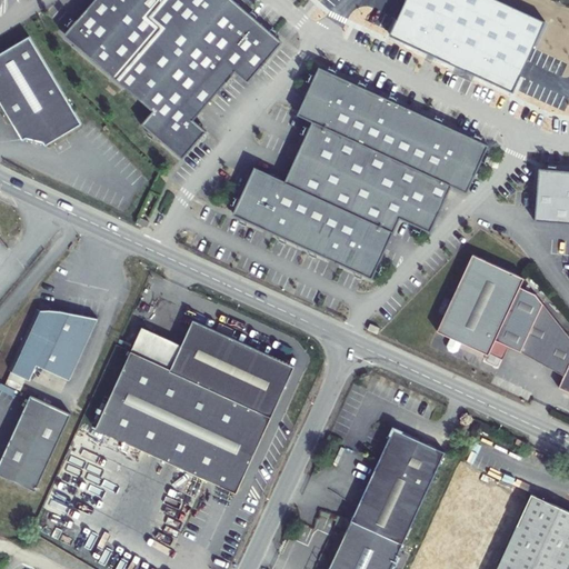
[(281,42),(231,0),(93,0),(63,36),(152,112),(142,125),(182,158),(206,131),(193,120),(235,72),(247,82),(281,42)]
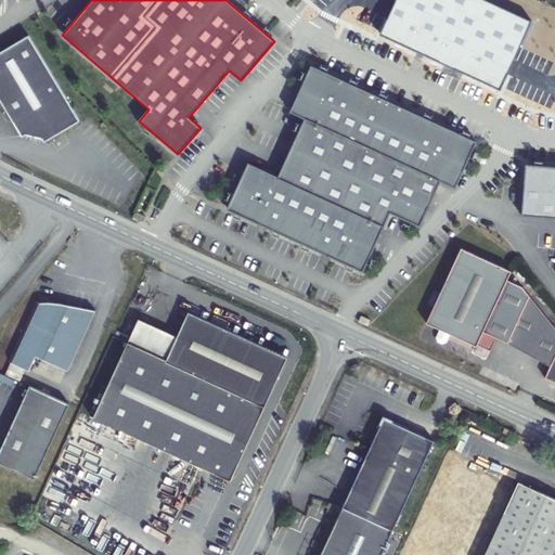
[(532,24),(479,0),(397,0),(381,36),(501,91),(532,24)]
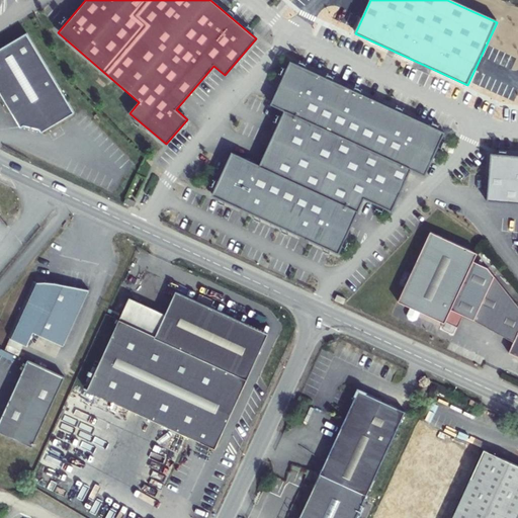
[(38,130),(40,133),(74,113),(26,33),(0,49),(0,94),(12,114),(15,112),(23,125),(38,130)]
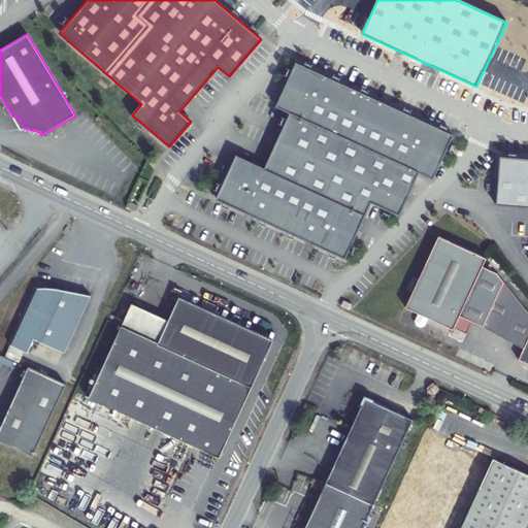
[(453,134),(295,64),(276,106),(291,112),(265,169),(236,156),(217,200),(344,258),(370,201),(398,213),(418,171),(432,178),(453,134)]
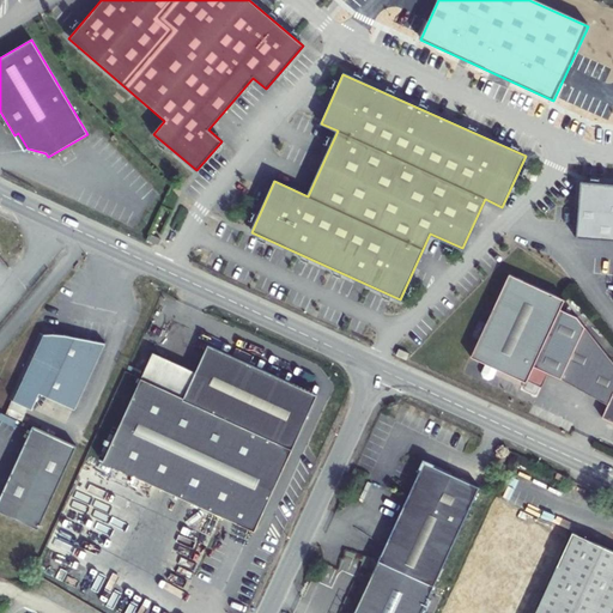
[(612,182),(582,181),(577,235),(612,237),(612,182)]
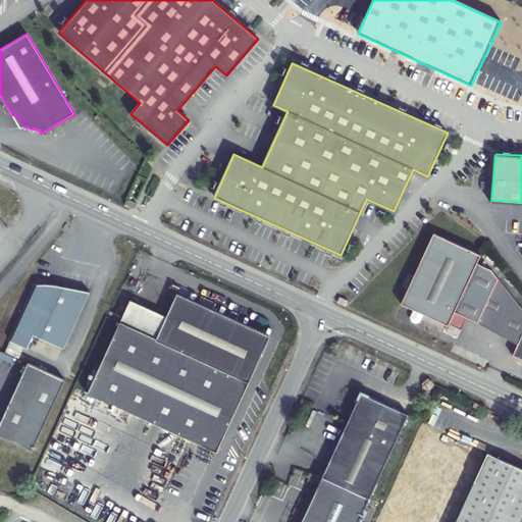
[(124,204),(133,208),(135,203),(126,199),(124,204)]
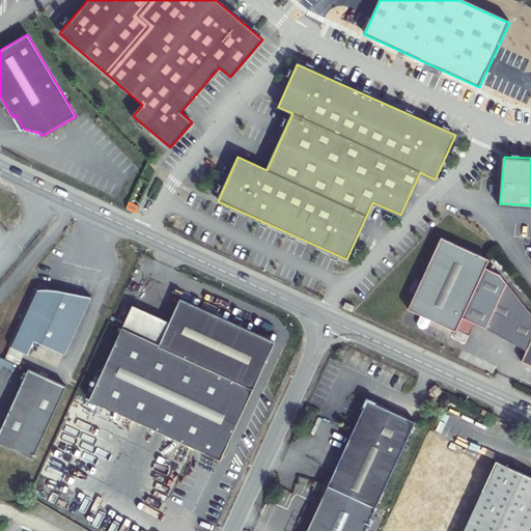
[(530,313),(499,274),(485,268),(488,259),(441,238),(421,280),(417,279),(414,285),(412,286),(410,290),(411,292),(415,295),(408,309),(421,315),(417,324),(419,328),(423,329),(427,328),(430,319),(447,327),(455,331),(456,330),(469,336),(475,323),(485,328),(526,351),(521,362),(530,366),(530,313)]
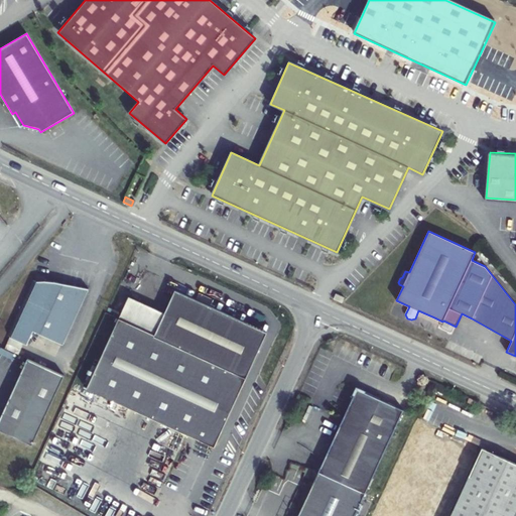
[(63,345),(89,289),(55,282),(33,280),(7,336),(27,345),(33,332),(63,345)]
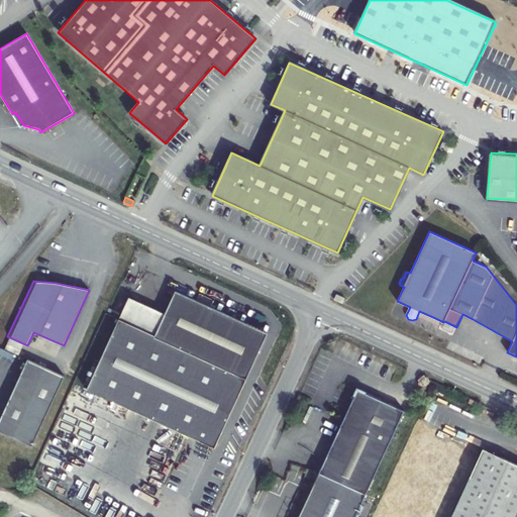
[(214,450),(246,380),(268,333),(176,291),(165,316),(154,337),(118,320),(86,391),(214,450)]
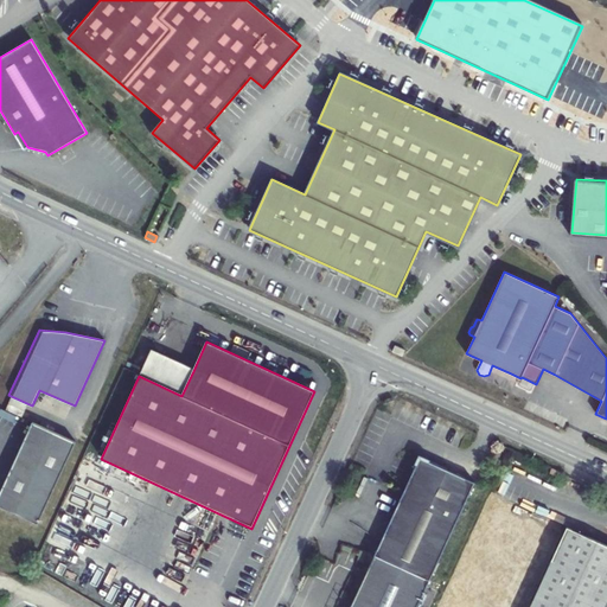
[(406,351),(395,346),(393,352),(402,357),(406,351)]
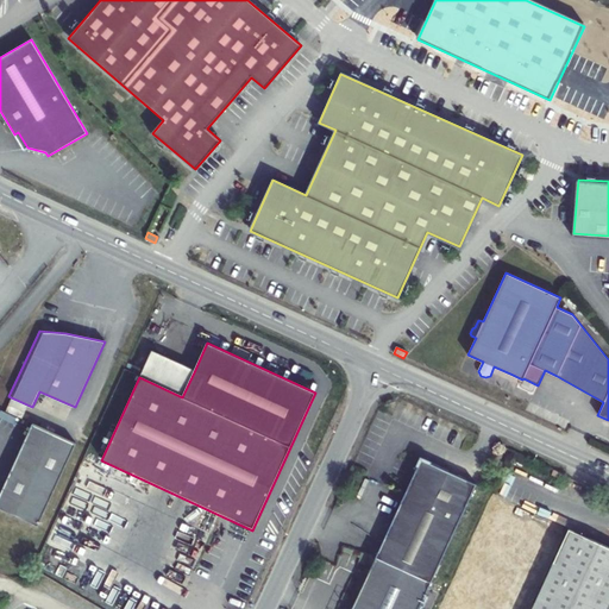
[(151,352),(139,377),(182,397),(194,372),(151,352)]
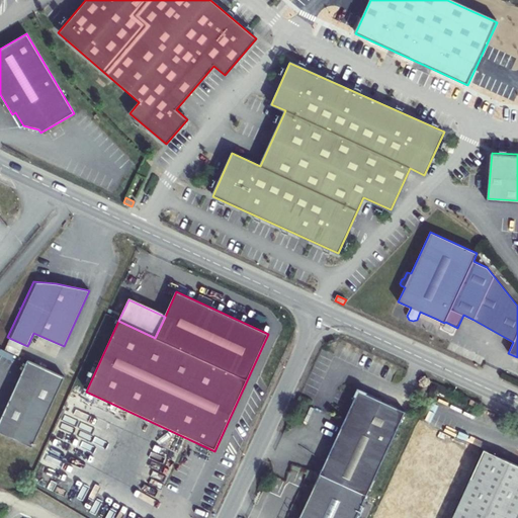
[(444,323),(436,319),(433,325),(440,328),(441,331),(451,335),(454,334),(457,328),(445,322),(444,323)]
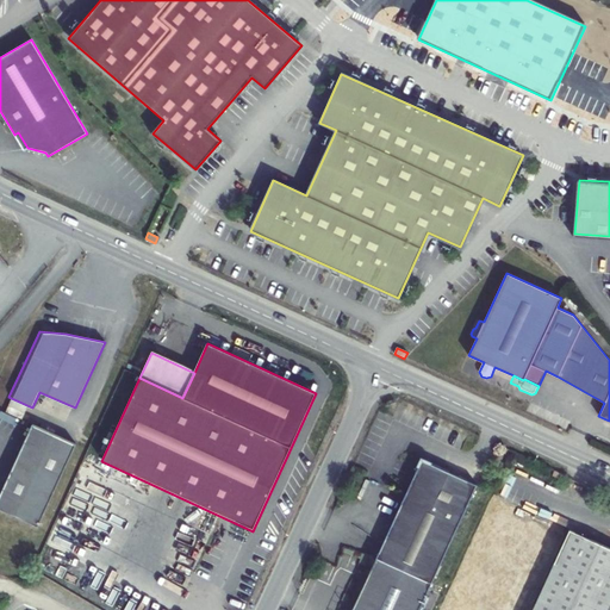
[(0,495),(0,509),(38,527),(76,444),(32,425),(0,495)]
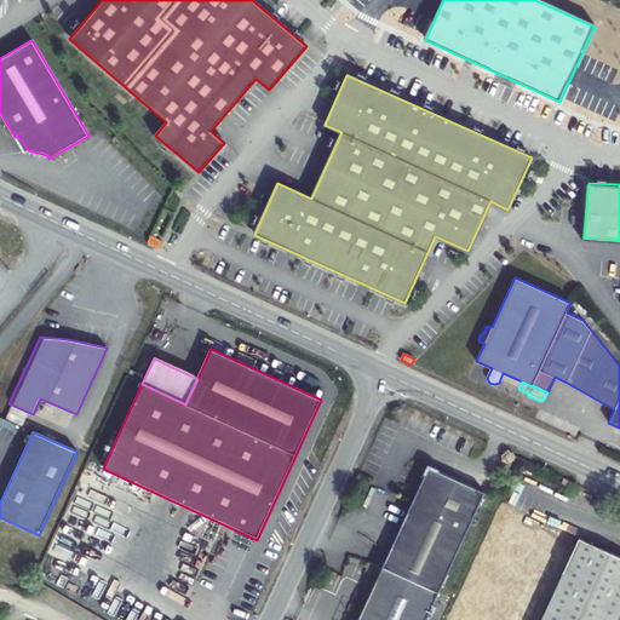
[(426,619),(486,492),(429,466),(357,619),(426,619)]
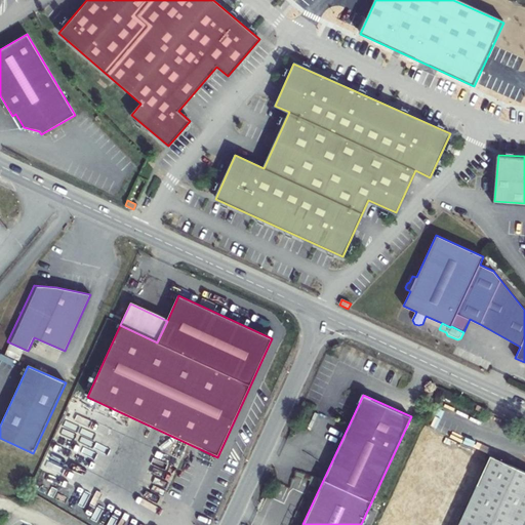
[(485,408),(477,405),(475,409),(483,413),(485,408)]
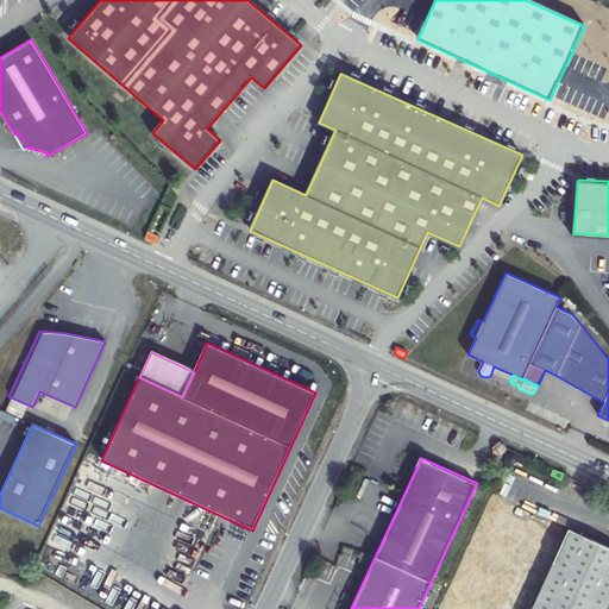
[(532,608),(608,608),(608,547),(569,529),(532,608)]
